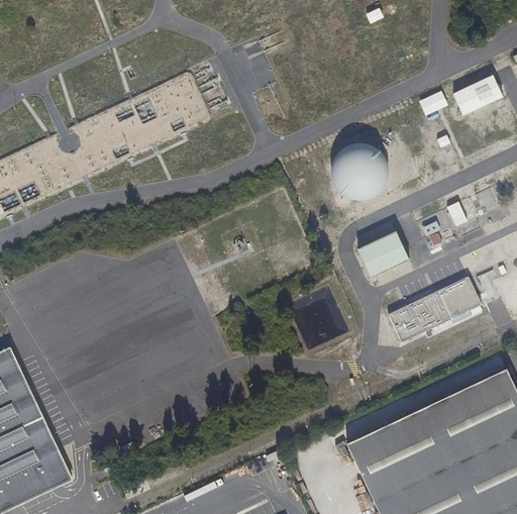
[(452,93),(461,113),(502,94),(493,74),(452,93)]
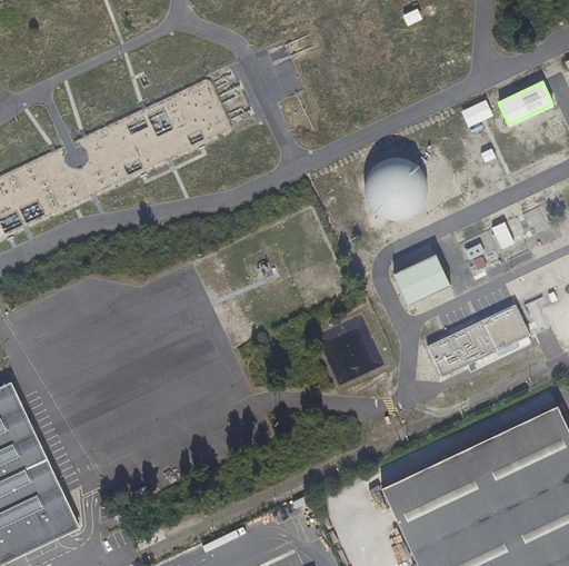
[(488,96),(463,107),(470,122),(496,111),(488,96)]
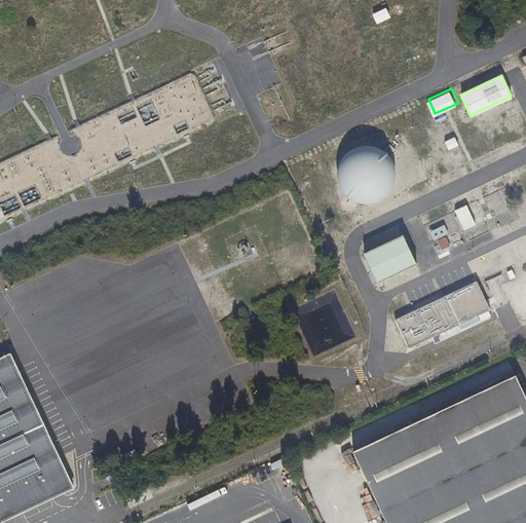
[(352,151),(348,154),(347,155),(343,160),(341,164),(340,169),(339,174),(340,179),(342,184),(343,188),(347,192),(351,195),(354,197),(360,199),(365,200),(370,199),(376,198),(380,195),(384,192),(388,188),(390,183),(391,179),(392,174),(391,169),(390,164),(388,159),(384,155),(380,152),(377,150),(372,148),(367,147),(363,148),(358,149),(352,151)]
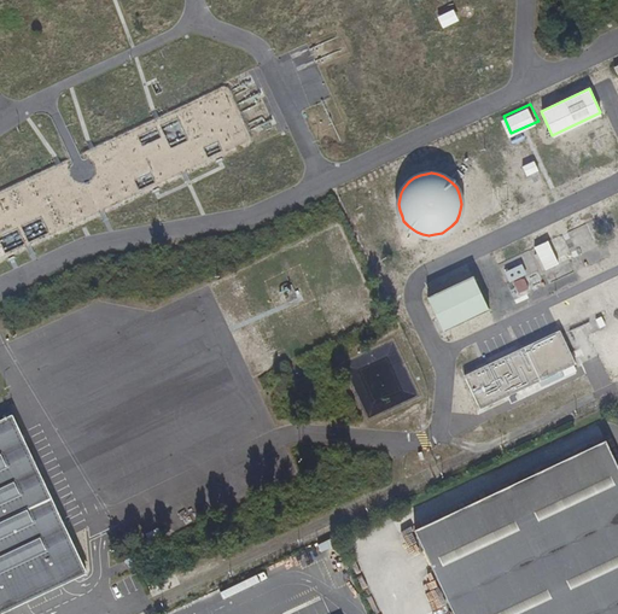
[(584,222),(592,238),(600,234),(592,217),(584,222)]
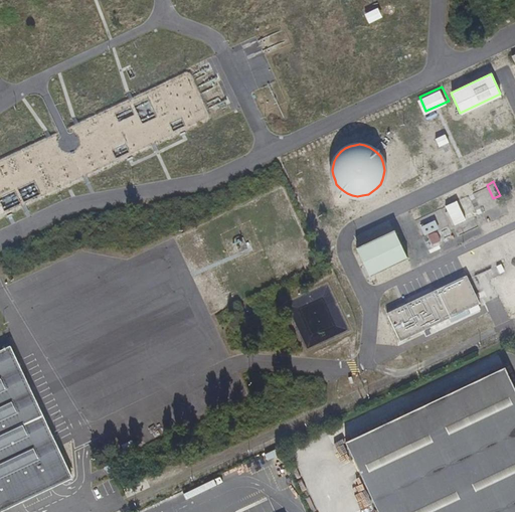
[(445,204),(454,223),(465,218),(456,199),(445,204)]
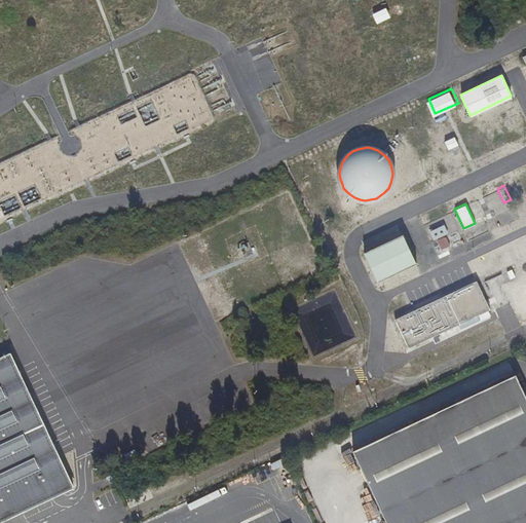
[(429,231),(433,238),(447,232),(443,224),(429,231)]
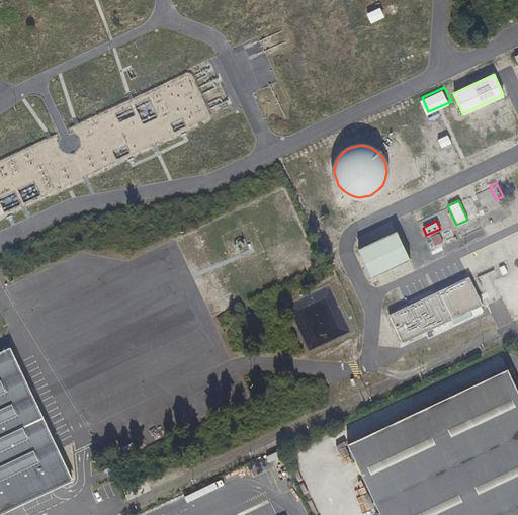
[(410,260),(396,231),(358,249),(371,278),(410,260)]
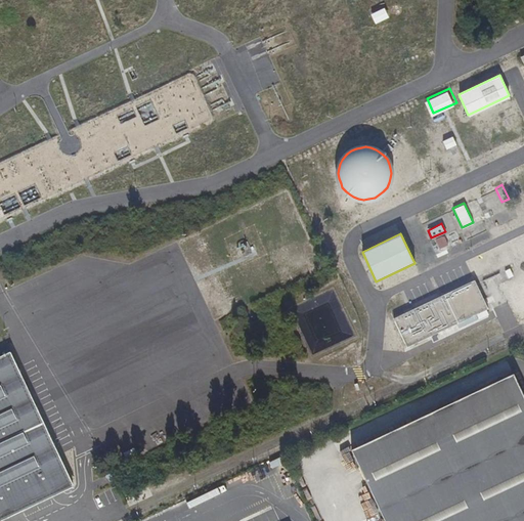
[(435,239),(439,247),(447,244),(443,234),(435,239)]
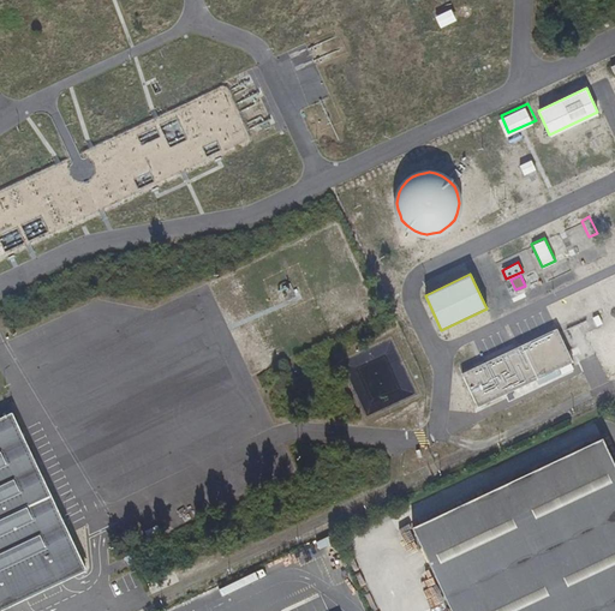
[(572,361),(556,329),(463,373),(478,407),(572,361)]
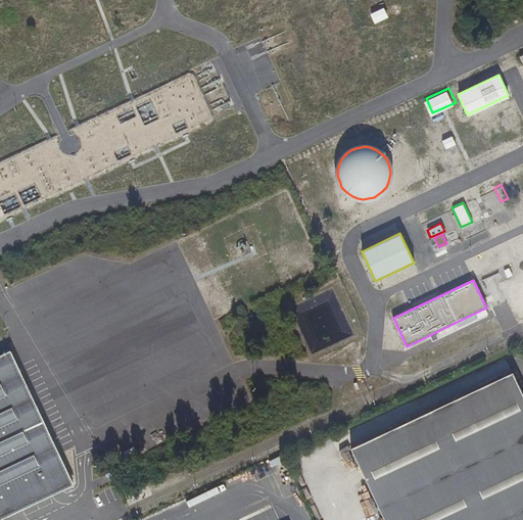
[(62,487),(70,483),(7,349),(0,352),(0,512),(59,483),(62,487)]
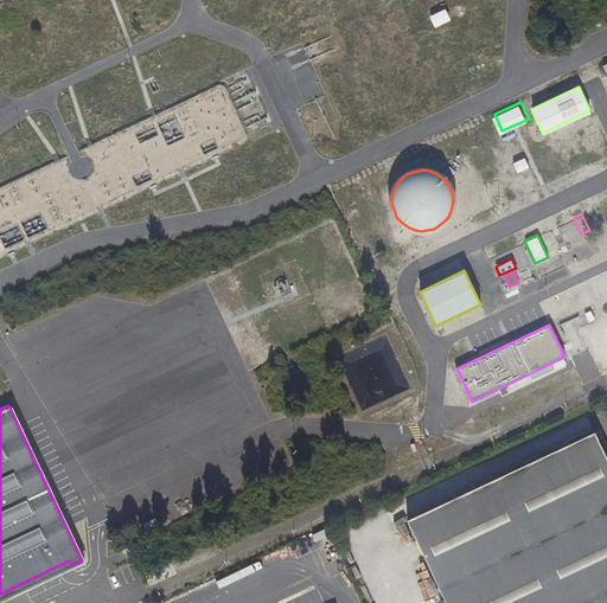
[(606,602),(606,460),(594,432),(406,521),(445,602),(606,602)]
